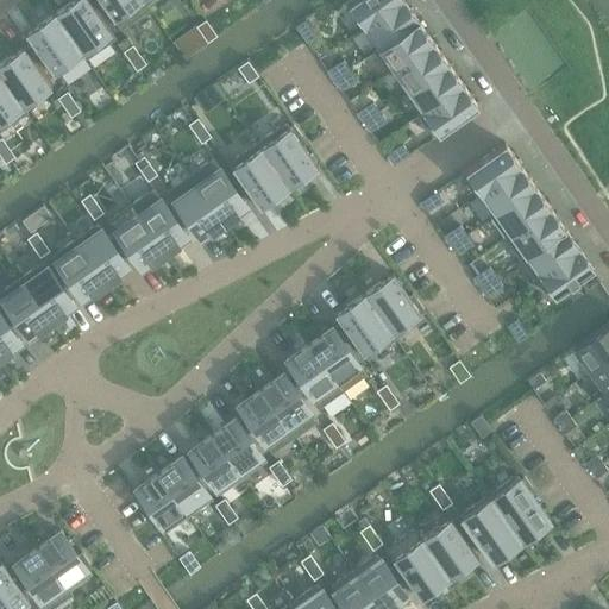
[(73,0),(74,0),(54,14),(83,55),(82,55),(86,60),(115,39),(87,0),(73,0)]
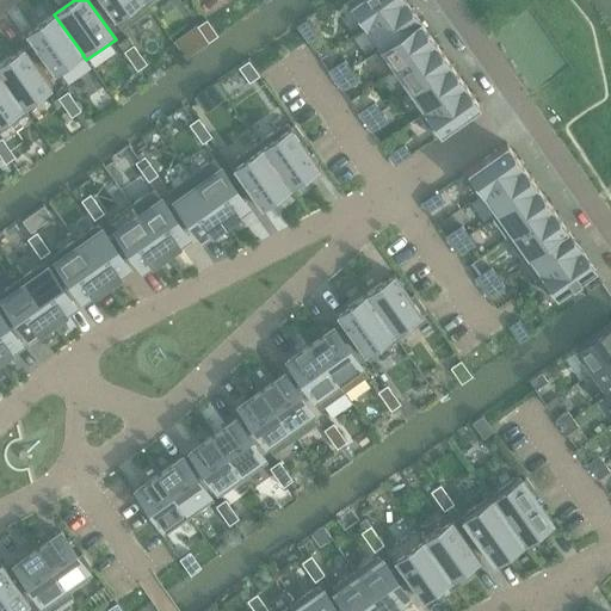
[(99,0),(121,30),(152,10),(148,5),(147,5),(143,0),(99,0)]
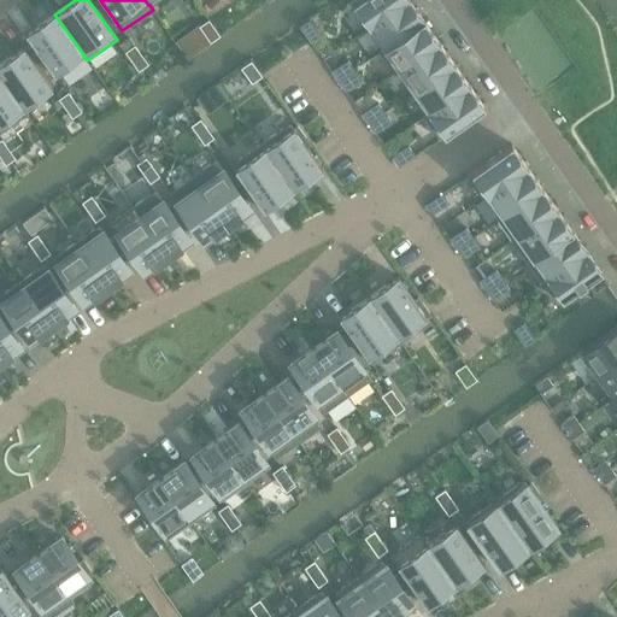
[(359,0),(352,6),(368,29),(388,15),(409,0),(359,0)]
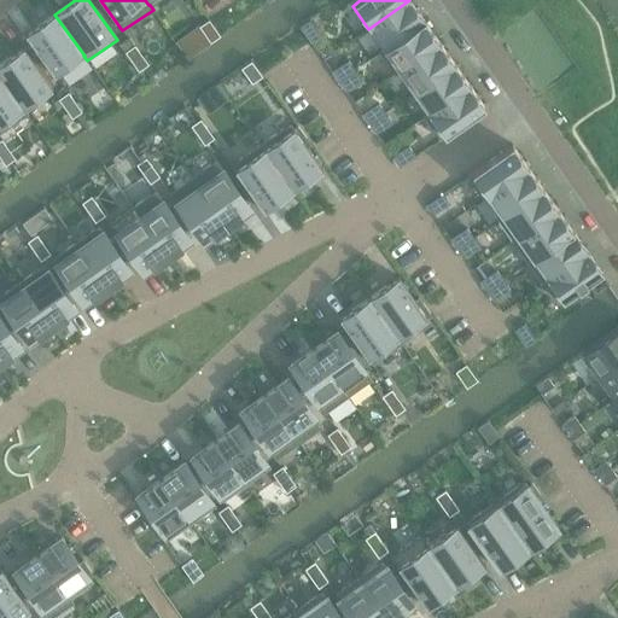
[(409,0),(389,15),(368,29),(384,50),(403,36),(425,21),(409,0)]
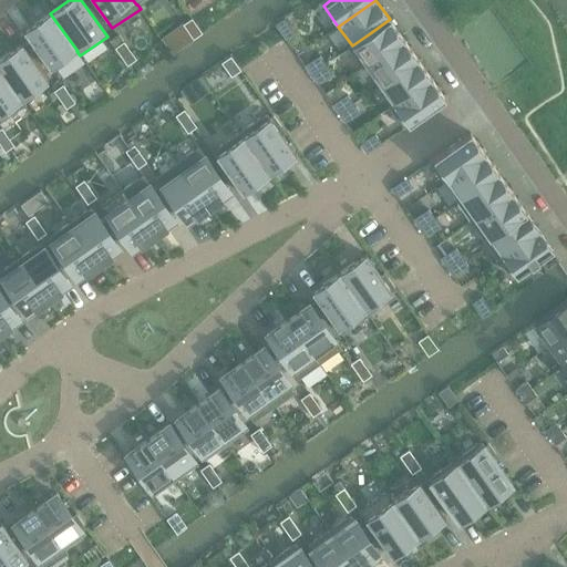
[(50,13),(23,32),(50,70),(76,51),(78,51),(50,13)]
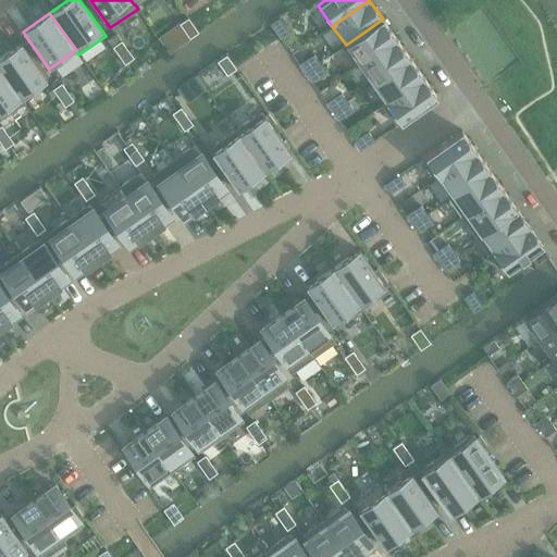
[(281,17),(270,24),(281,39),(291,33),(281,17)]
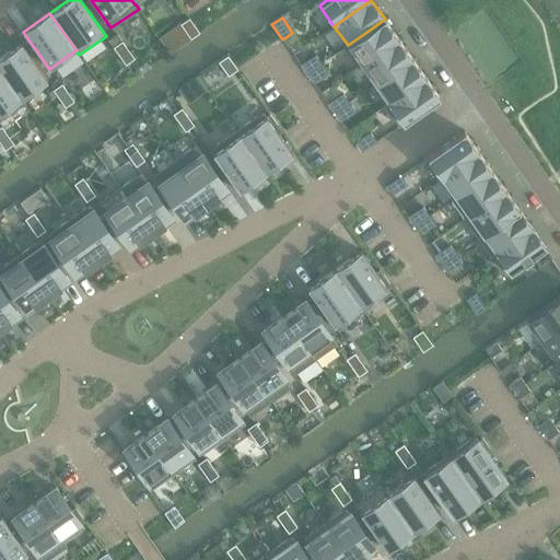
[(189,19),(181,25),(190,39),(200,33),(189,19)]
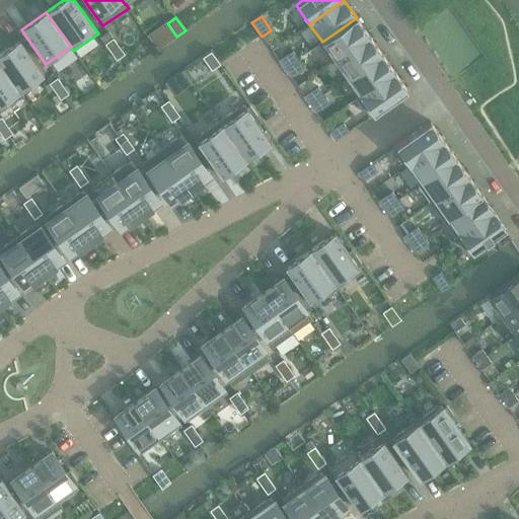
[(339,30),(322,42),(335,60),(352,48),(369,35),(357,17),(339,30)]
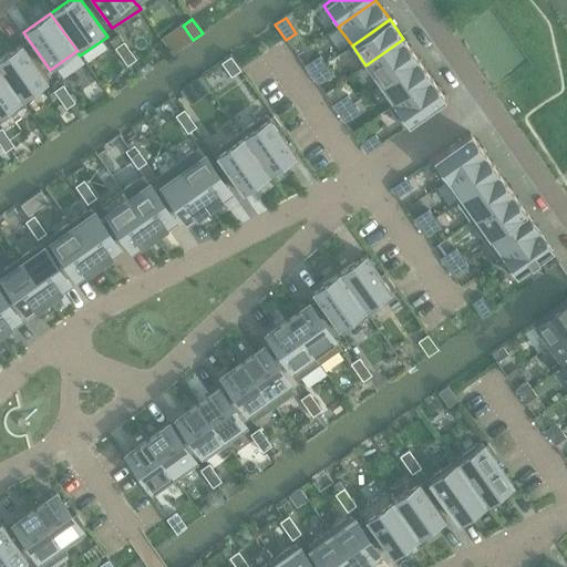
[(384,52),(366,65),(380,85),(399,72),(418,59),(403,39),(384,52)]
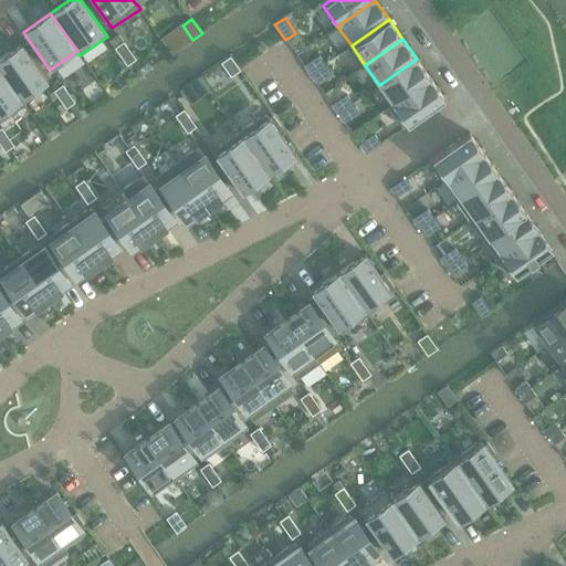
[(124,42),(114,49),(121,58),(129,51),(124,42)]
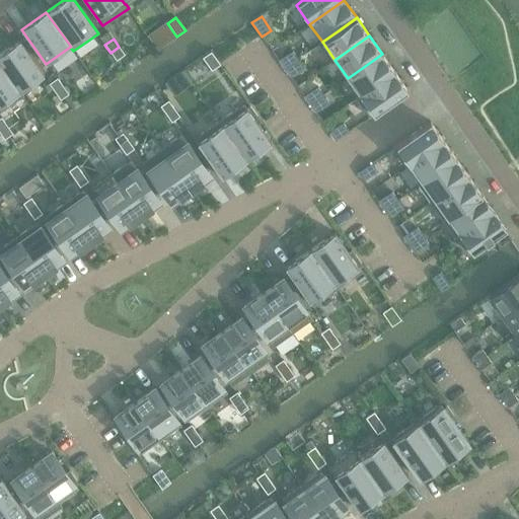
[(19,41),(0,54),(0,65),(19,92),(20,92),(45,75),(19,41)]
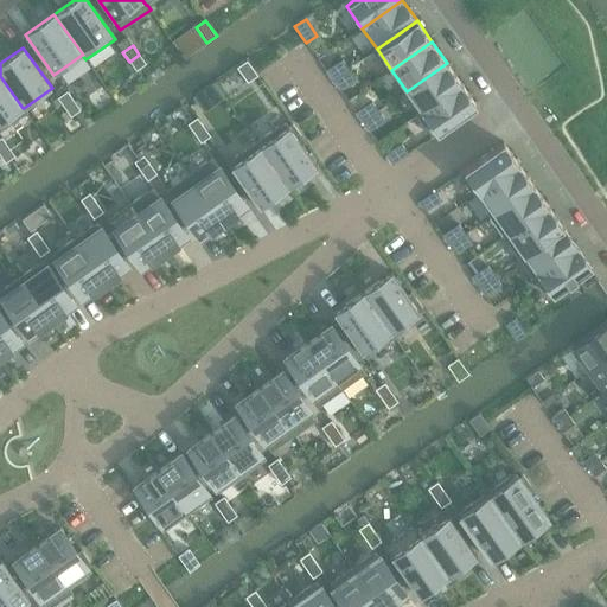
[(146,64),(139,55),(129,62),(136,71),(146,64)]
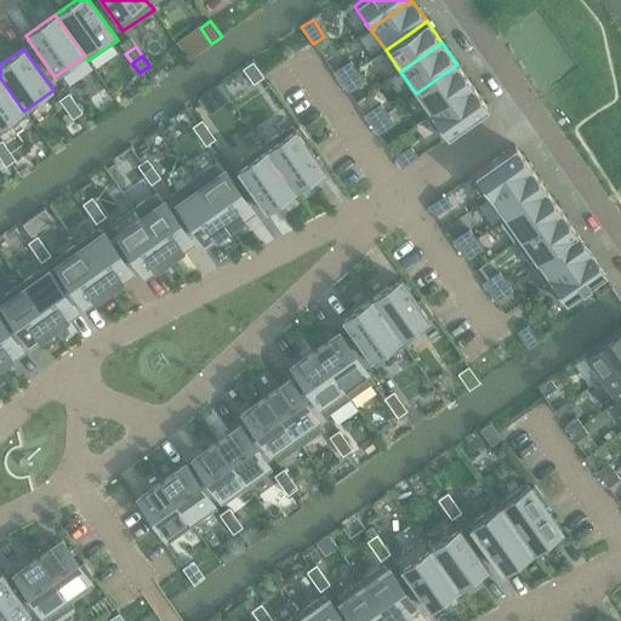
[(349,61),(334,73),(340,83),(357,70),(349,61)]
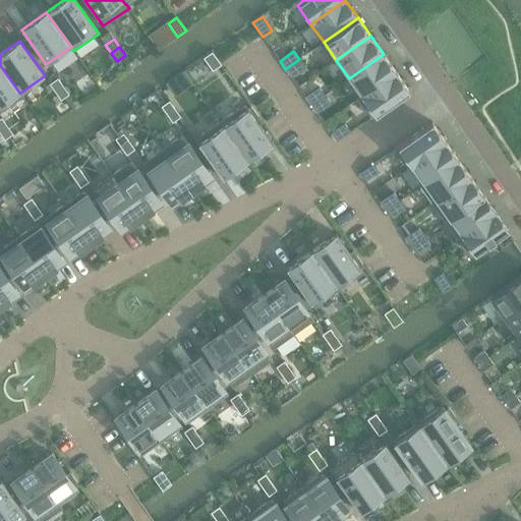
[(212,52),(203,59),(213,72),(222,66),(212,52)]
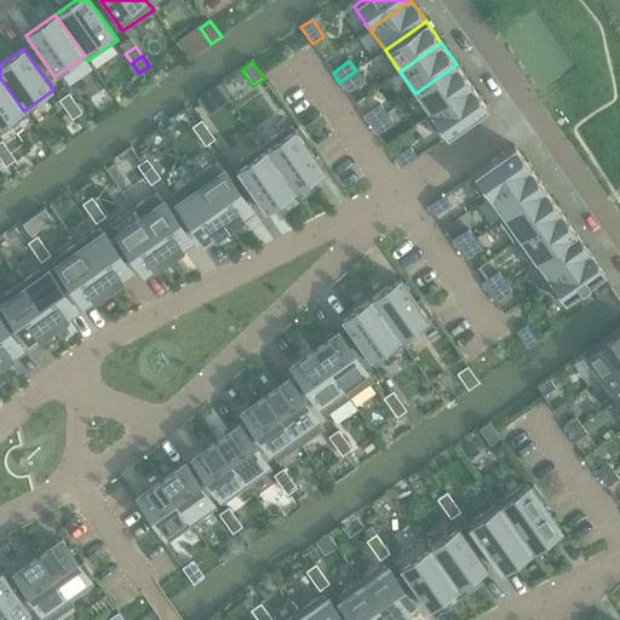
[(436,79),(415,93),(430,114),(451,99),(471,85),(457,64),(436,79)]
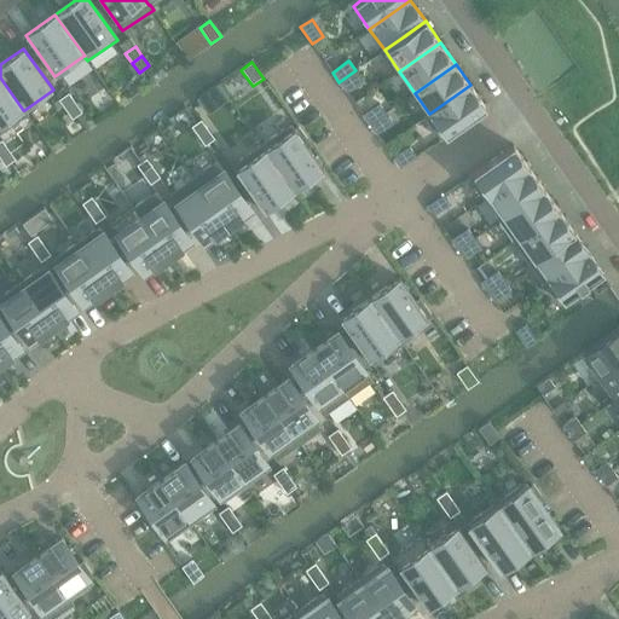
[(356,70),(339,82),(346,92),(363,80),(356,70)]
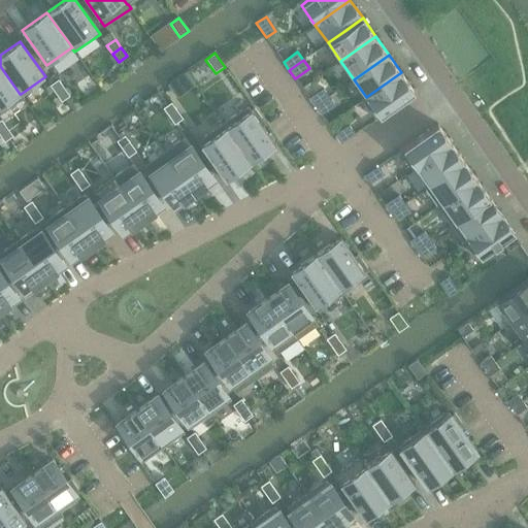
[(0,113),(24,98),(21,94),(20,94),(0,66),(0,113)]
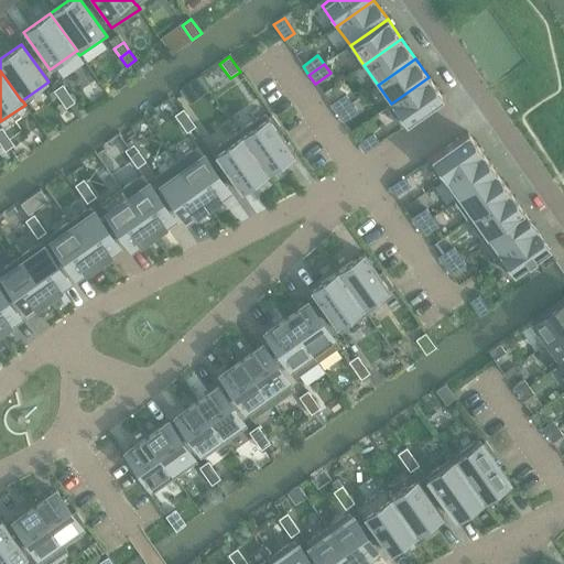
[(410,90),(391,104),(405,122),(405,123),(443,97),(429,77),(410,90)]
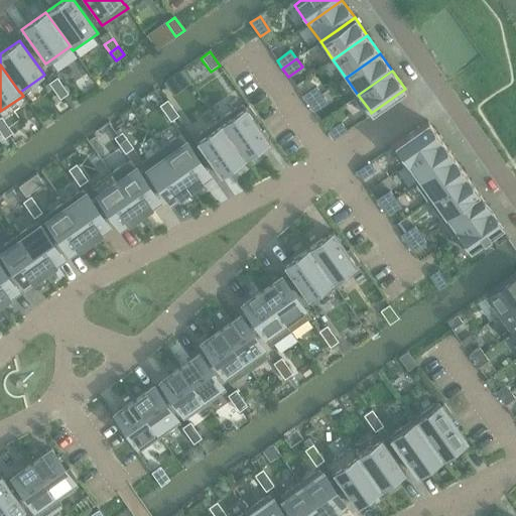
[(56,78),(48,84),(54,92),(62,86),(56,78)]
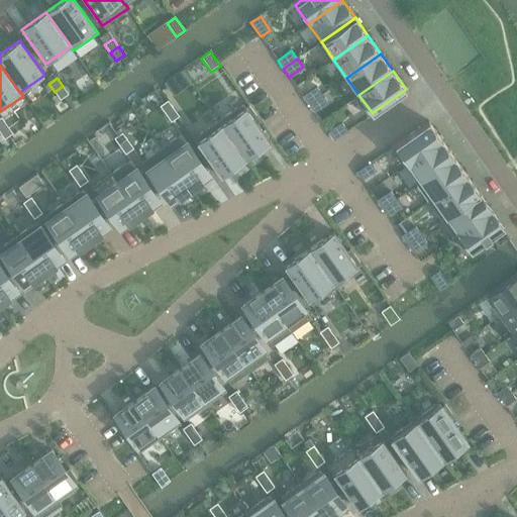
[(69,94),(63,86),(55,92),(61,100),(69,94)]
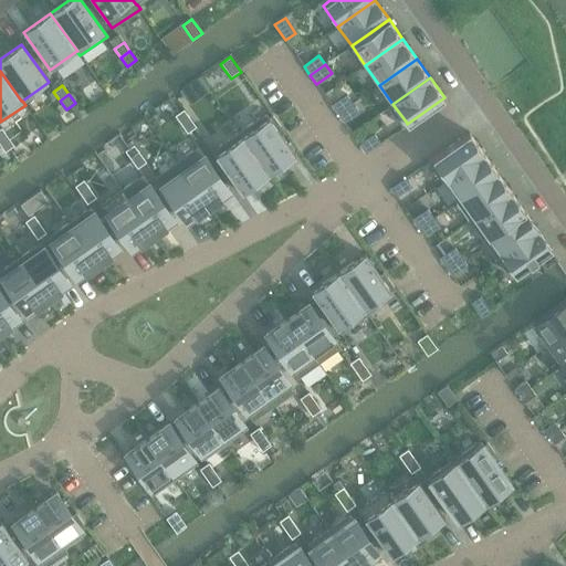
[(346,94),(332,105),(337,114),(353,104),(346,94)]
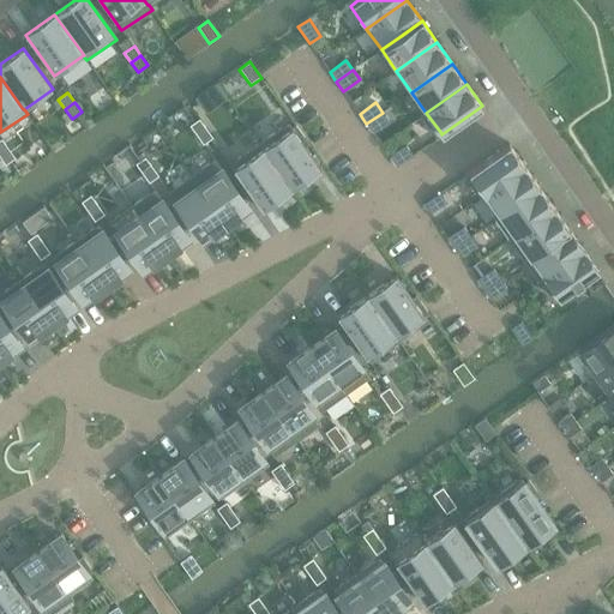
[(383,113),(366,124),(373,133),(390,122),(383,113)]
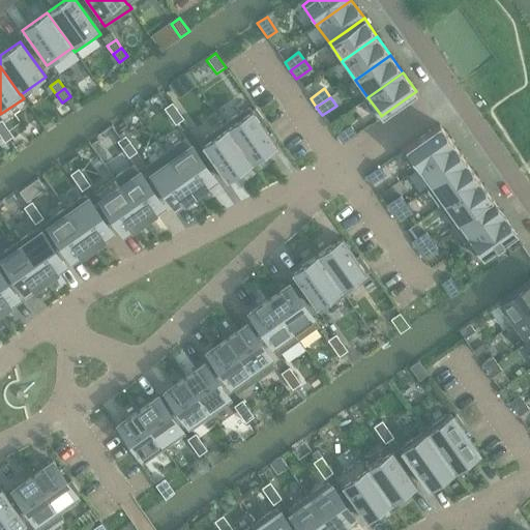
[(178,111),(172,102),(164,109),(170,117),(178,111)]
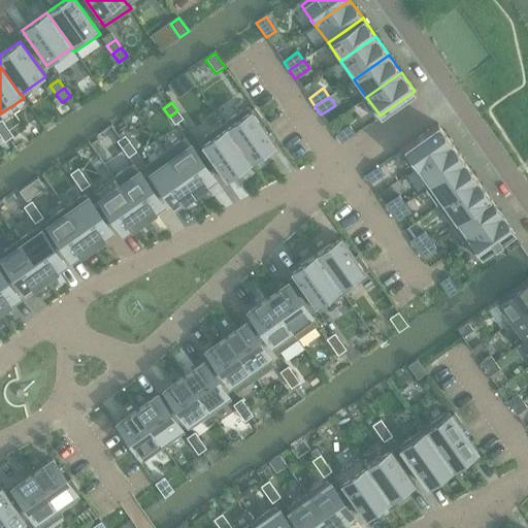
[(248,106),(223,124),(251,163),(275,145),(262,126),(265,124),(255,108),(251,110),(248,106)]
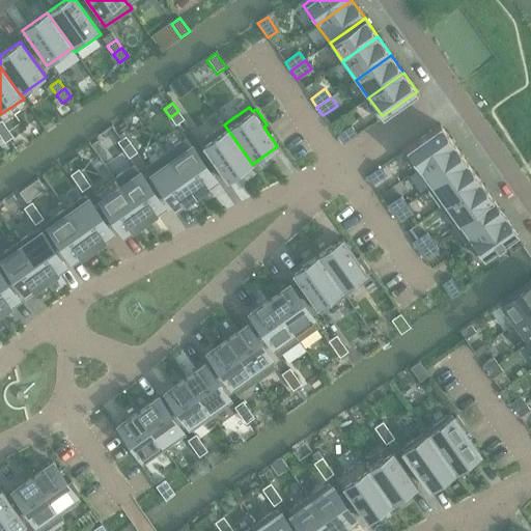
[(185,119),(178,111),(170,117),(175,126),(185,119)]
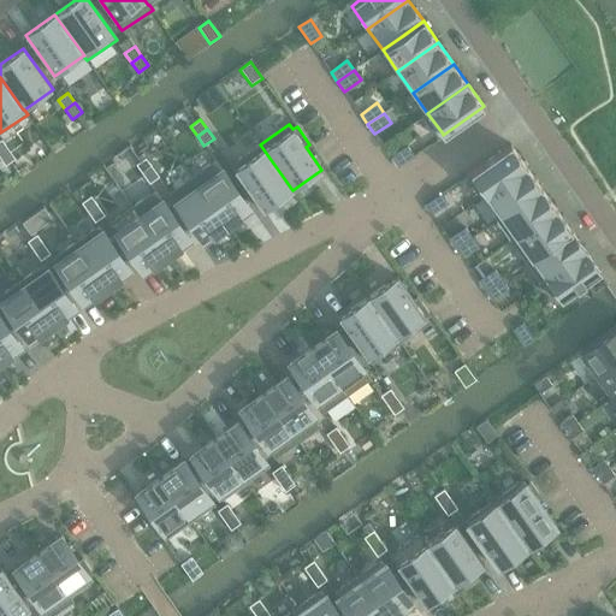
[(260,144),(231,165),(264,212),(292,190),(260,144)]
